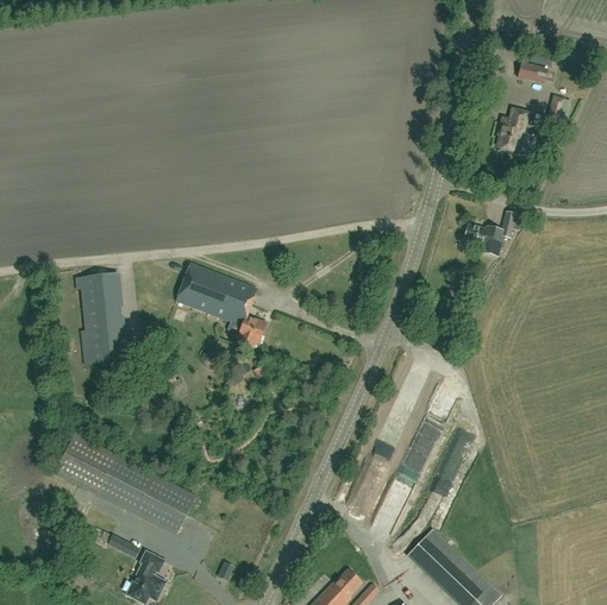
[(518,60),(514,76),(523,79),(523,77),(534,80),(533,81),(542,83),(545,67),(518,60)]
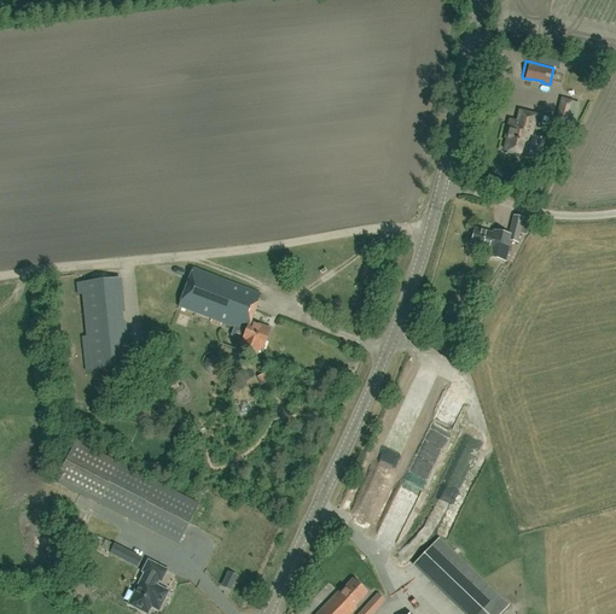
[(570,98),(558,94),(552,120),(564,123),(570,98)]
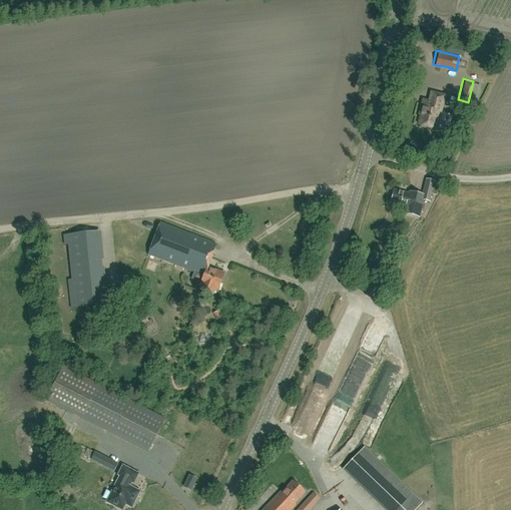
[(443,93),(430,90),(428,99),(422,98),(419,108),(421,108),(417,122),(418,123),(418,124),(424,126),(426,125),(434,127),(443,93)]
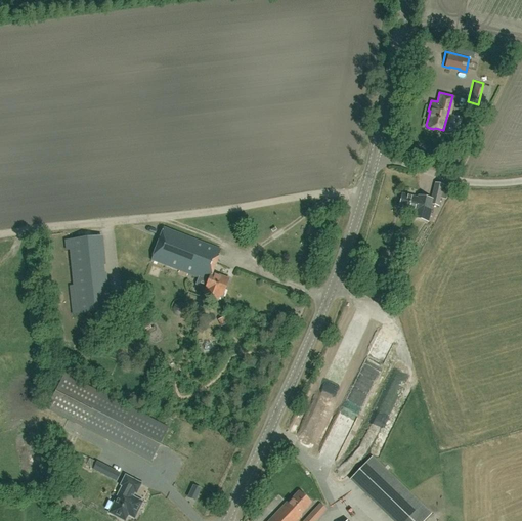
[(427,219),(431,202),(437,204),(441,182),(433,180),(429,197),(417,193),(417,196),(400,192),(397,205),(412,209),(411,215),(422,218),(427,219)]
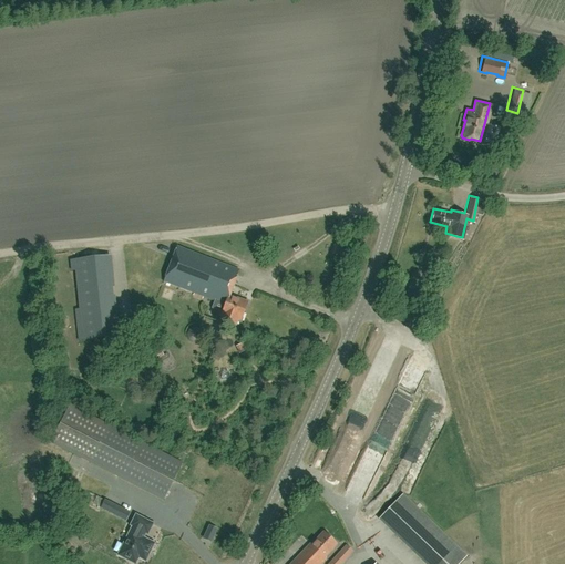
[(219,310),(221,310),(219,315),(234,320),(235,316),(238,317),(246,299),(227,293),(237,268),(175,244),(162,278),(223,303),(219,310)]
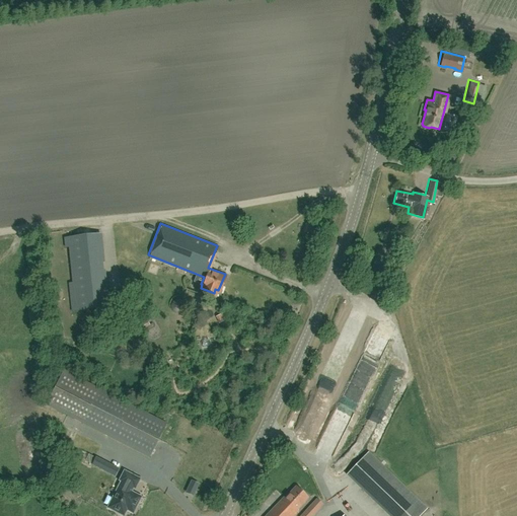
[(96,233),(68,236),(74,308),(93,307),(89,262),(95,262),(95,256),(89,256),(87,241),(97,240),(96,233)]
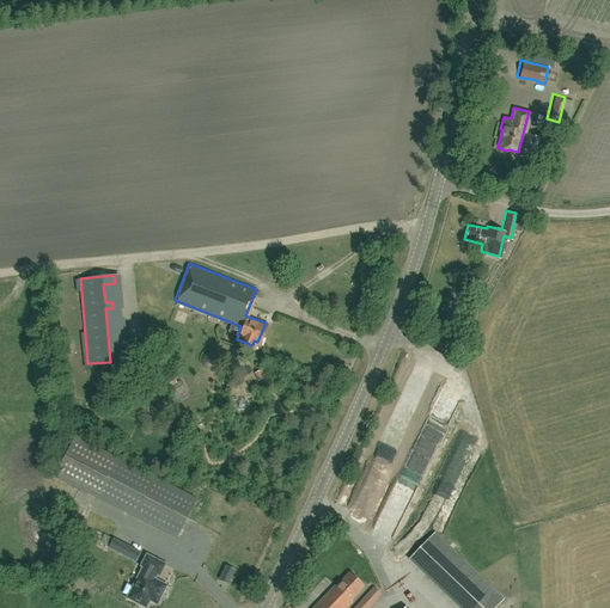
[(450,320),(453,309),(439,305),(435,315),(450,320)]
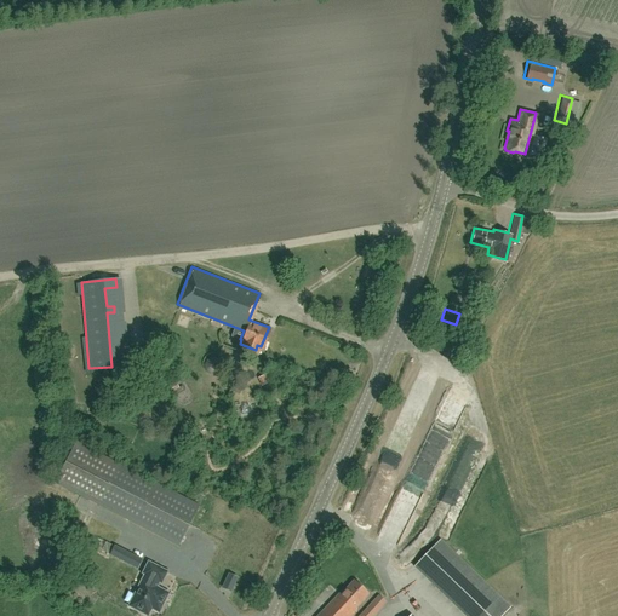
[(52,481),(96,502),(176,543),(196,504),(116,462),(74,439),(52,481)]
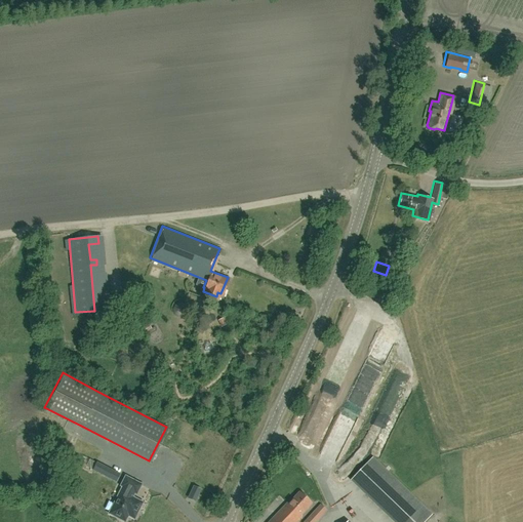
[(403,412),(409,410),(406,401),(400,403),(403,412)]
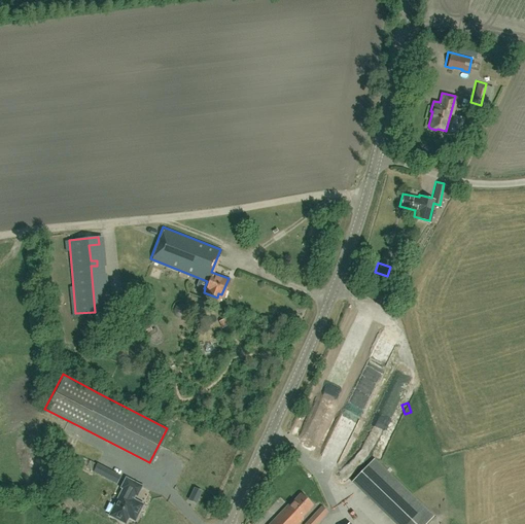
[(375,456),(351,480),(396,523),(425,523),(434,515),(375,456)]
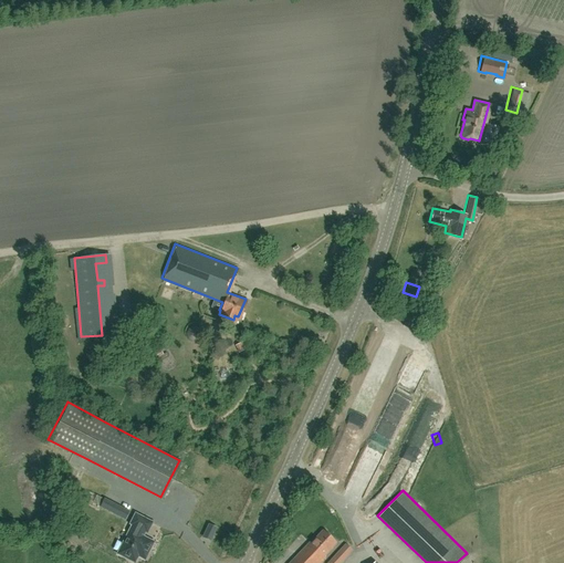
[(111,510),(115,502),(102,494),(97,503),(111,510)]
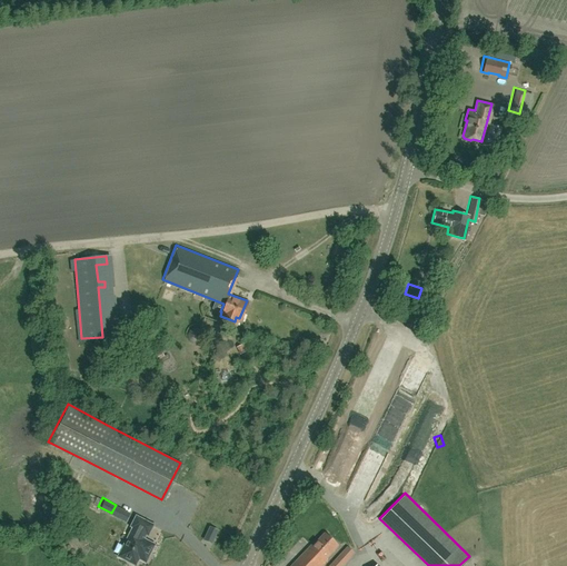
[(143,532),(146,533),(150,523),(135,515),(129,524),(131,525),(117,554),(132,563),(136,556),(142,559),(151,543),(140,537),(143,532)]
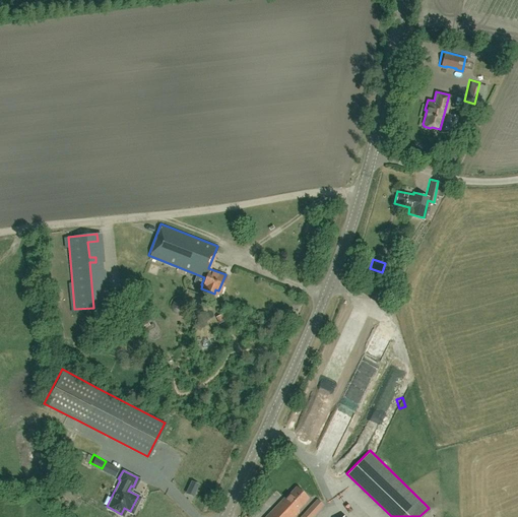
[(186,487),(193,490),(197,481),(190,478),(186,487)]
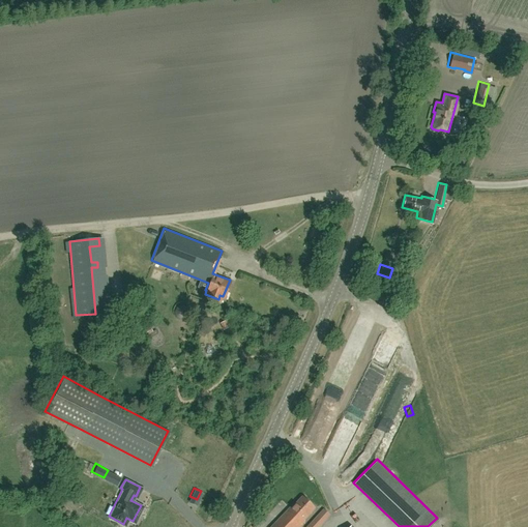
[(301,518),(313,505),(300,494),(289,506),(288,505),(267,526),(294,526),(302,519),(301,518)]
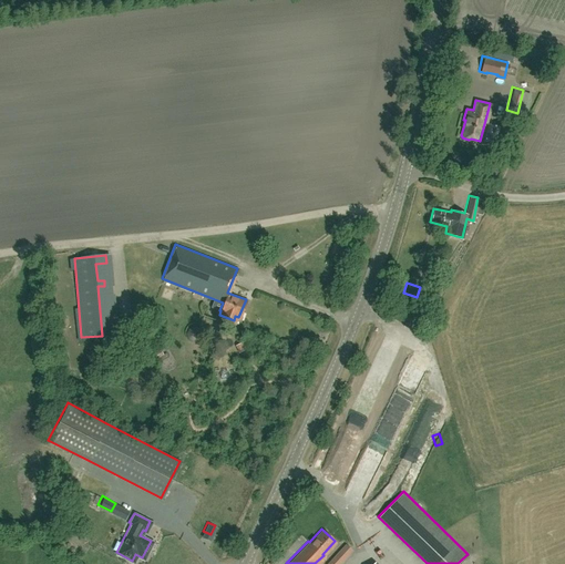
[(343,543),(338,550),(324,563),(336,563),(350,549),(343,543)]
